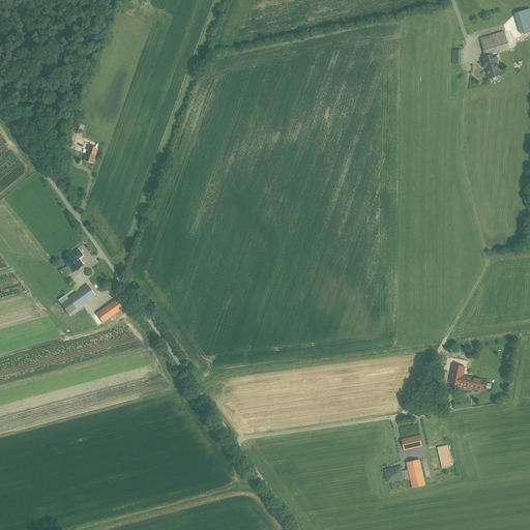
[(521,35),(529,31),(529,9),(514,13),(521,35)]
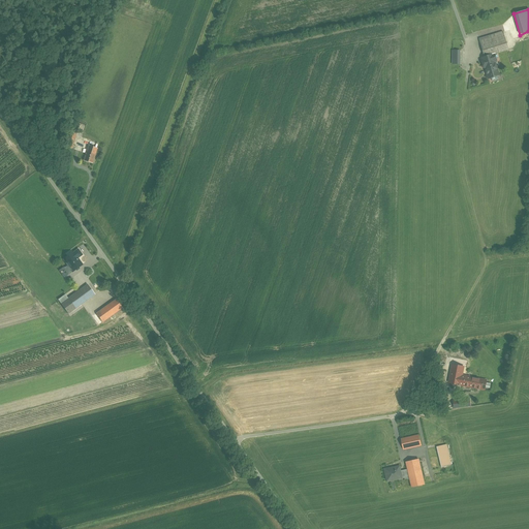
[(503,32),(479,39),(485,56),(493,54),(508,49),(503,32)]
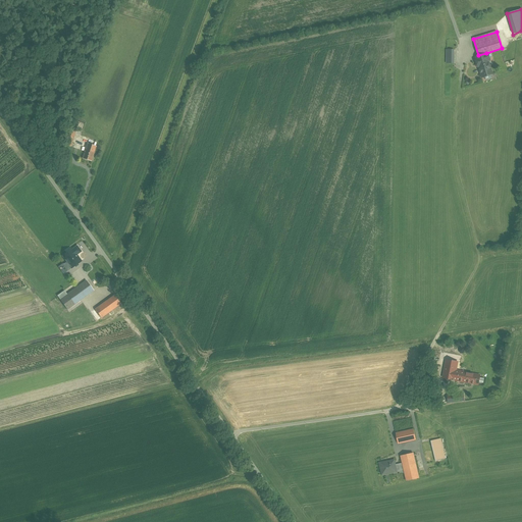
[(455,51),(447,50),(446,62),(454,63),(455,51)]
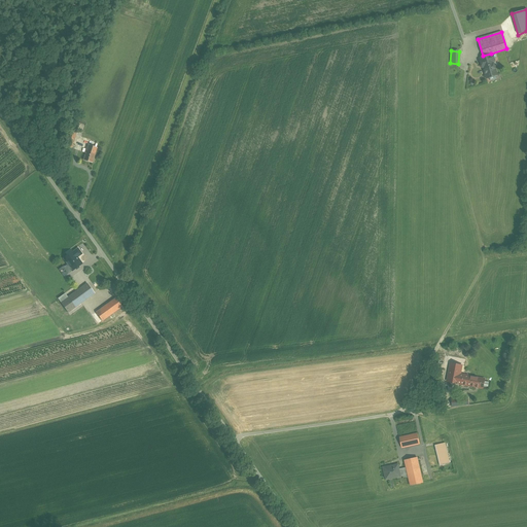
[(483,56),(480,57),(487,78),(497,75),(493,63),(496,62),(494,55),(491,56),(491,54),(483,56)]
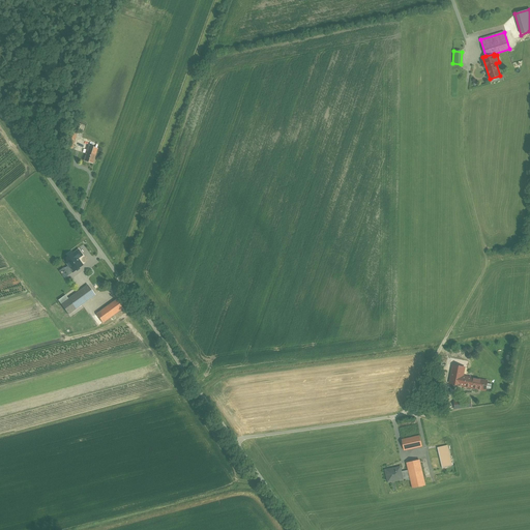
[(72,149),(78,137),(72,135),(67,148),(72,149)]
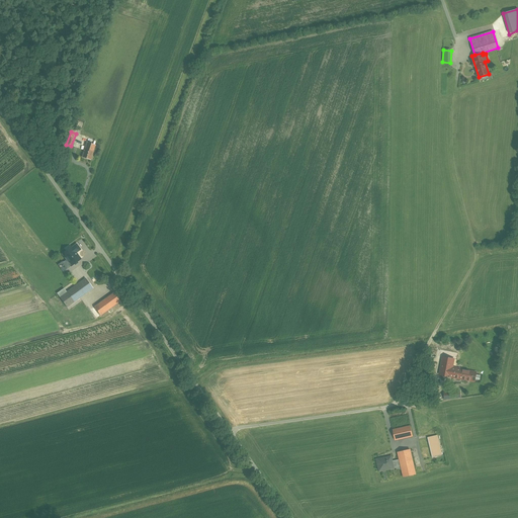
[(87,143),(82,158),(92,161),(97,146),(87,143)]
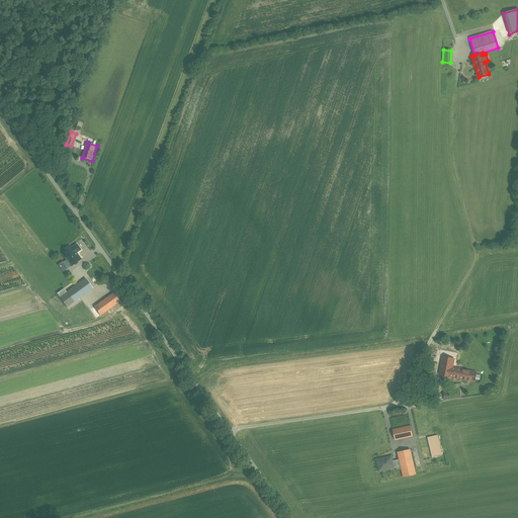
[(72,247),(63,254),(67,260),(64,263),(67,268),(71,265),(71,266),(81,259),(76,253),(80,250),(77,245),(72,248),(72,247)]
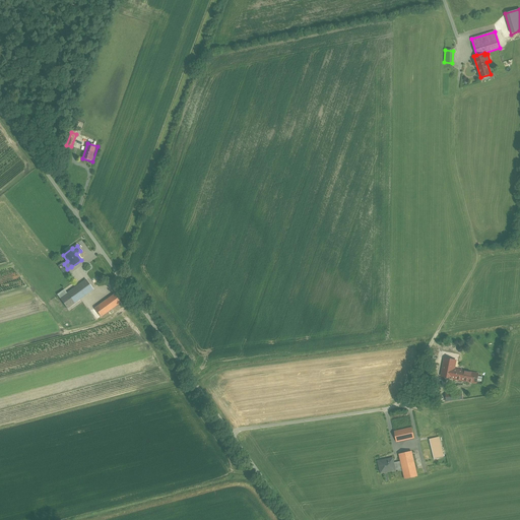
[(86,279),(68,293),(72,298),(76,304),(94,290),(90,284),(86,279)]
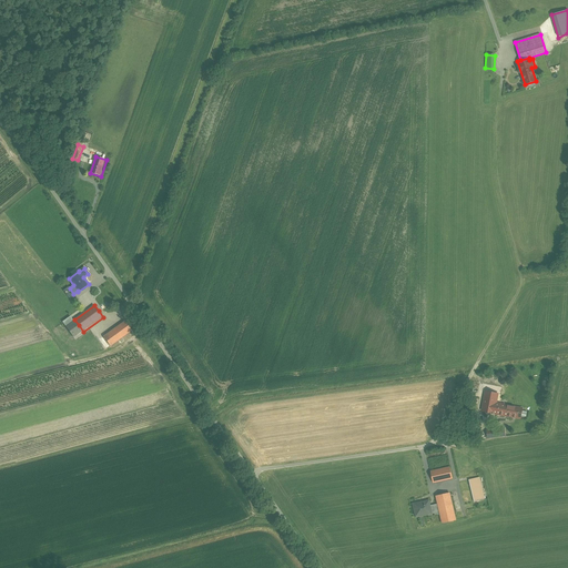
[(125,322),(104,337),(111,347),(133,332),(125,322)]
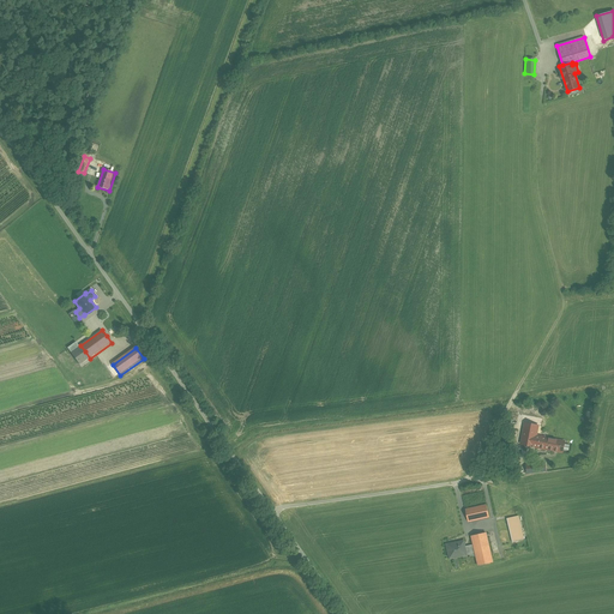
[(90,359),(85,351),(84,353),(79,355),(84,362),(89,359),(90,359)]
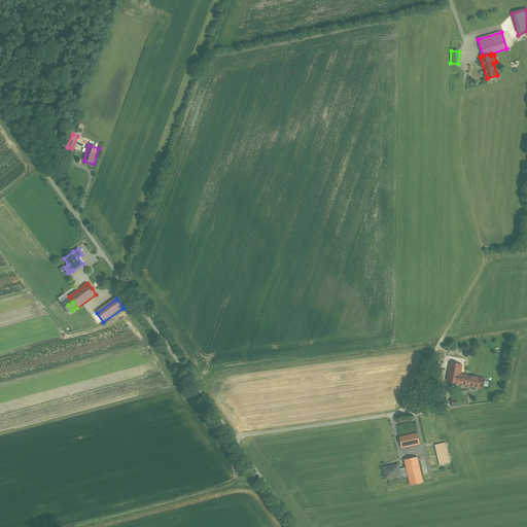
[(462,361),(450,359),(446,379),(483,386),(485,375),(460,371),(462,361)]
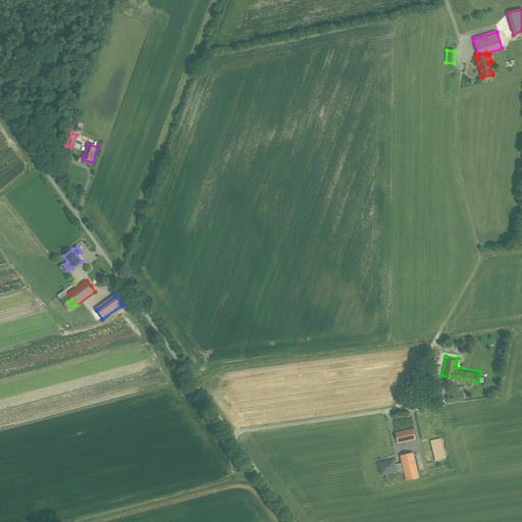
[(463,392),(447,394),(449,403),(464,401),(463,392)]
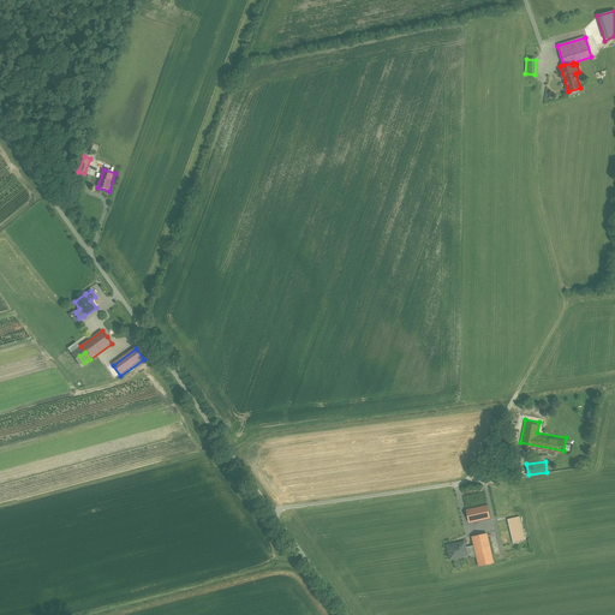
[(488,506),(466,511),(469,523),(490,518),(488,506)]
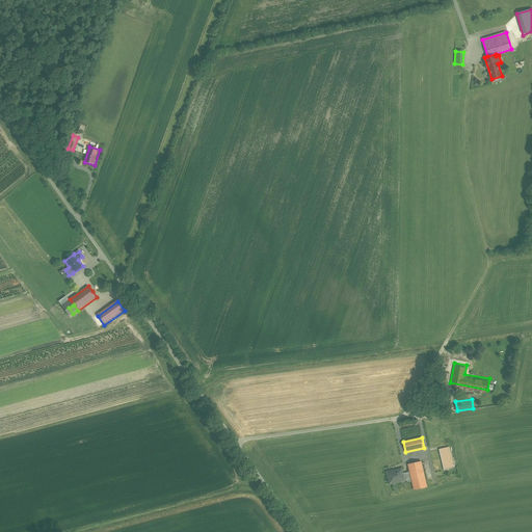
[(449,444),(439,447),(444,466),(453,463),(449,444)]
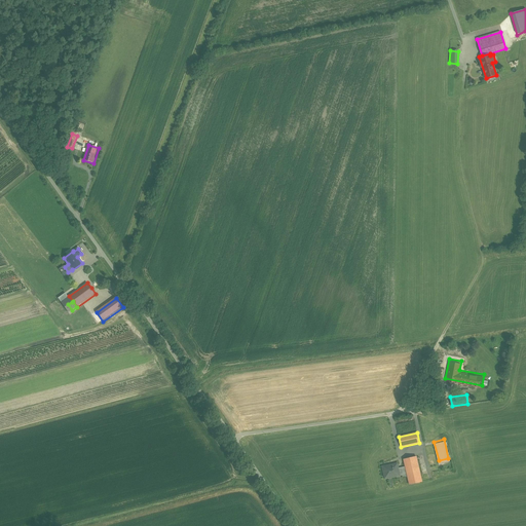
[(416,456),(404,459),(406,466),(407,474),(408,477),(408,476),(410,484),(422,482),(416,456)]
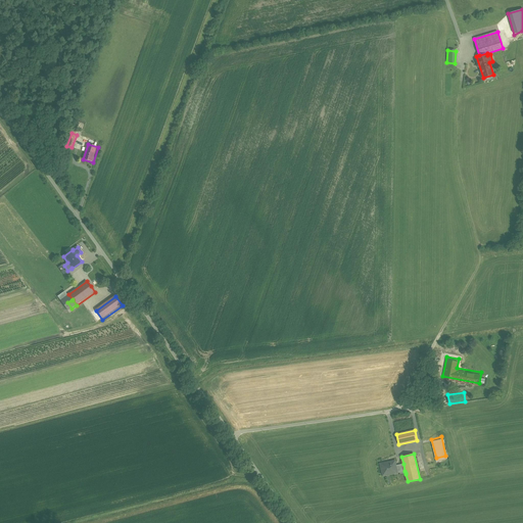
[(395,461),(386,463),(386,464),(381,465),(383,476),(397,473),(397,472),(405,471),(403,464),(396,466),(395,461)]
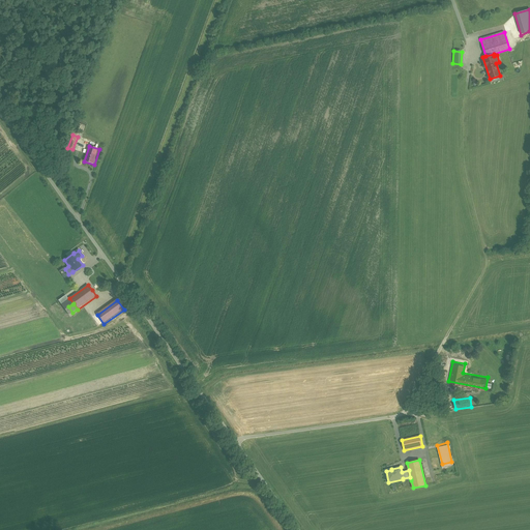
All buildings are outlined.
